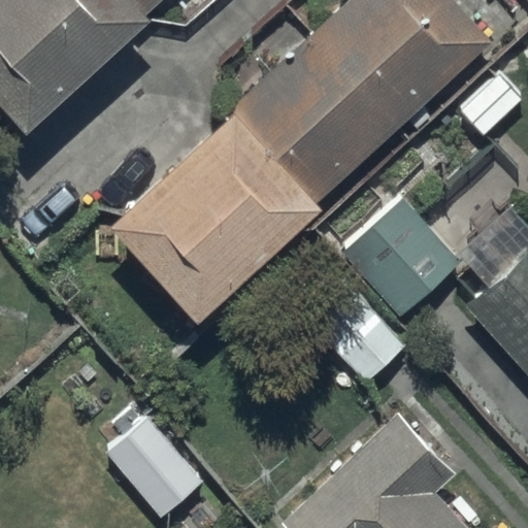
[(0,0),(0,106),(25,133),(147,23),(141,15),(157,0),(0,0)]
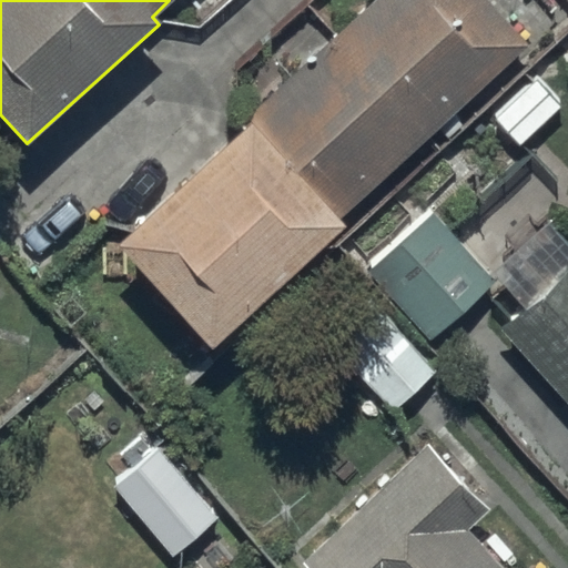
[(250,125),(115,243),(209,350),(343,231),(333,219),(530,44),(490,0),(375,0),(242,118),(250,125)]
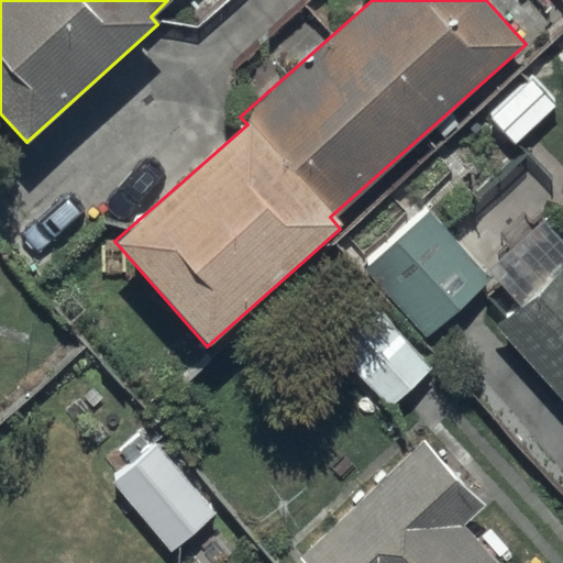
[(426,212),(362,268),(428,338),(489,278),(426,212)]
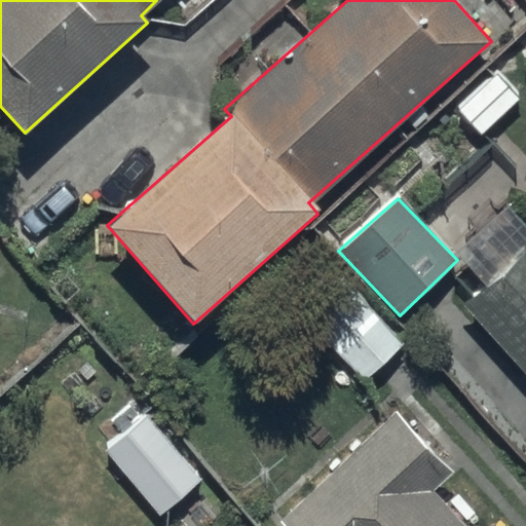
[(455,252),(485,287),(461,306),(525,374),(525,228),(505,205),(455,252)]
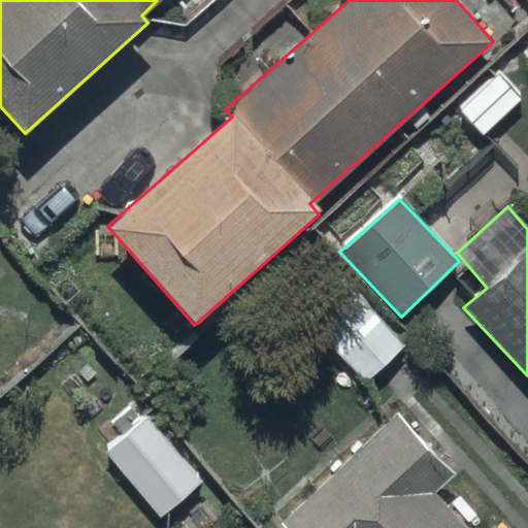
[(305,319),(364,382),(406,342),(347,279),(305,319)]
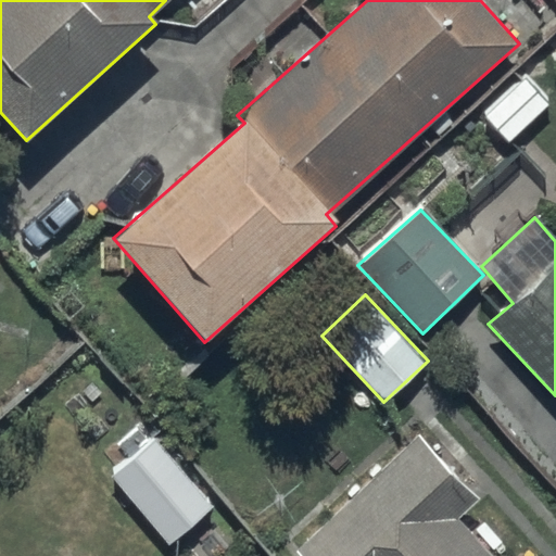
[(477,496),(416,433),(294,552),(298,555),(495,555),(456,516),(477,496)]
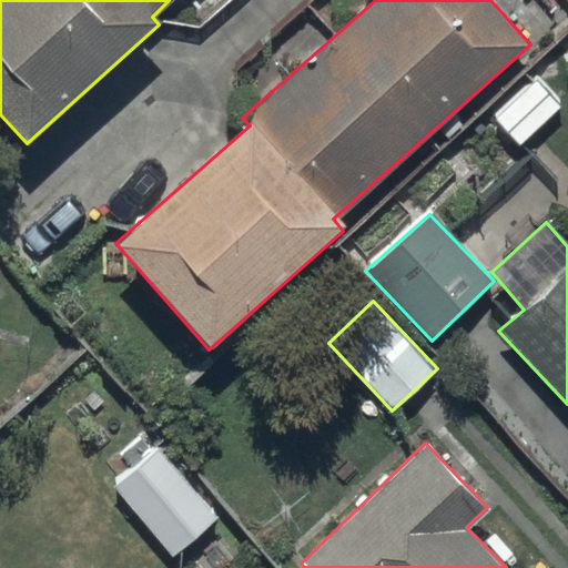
[(159,444),(112,484),(173,556),(220,516),(159,444)]
